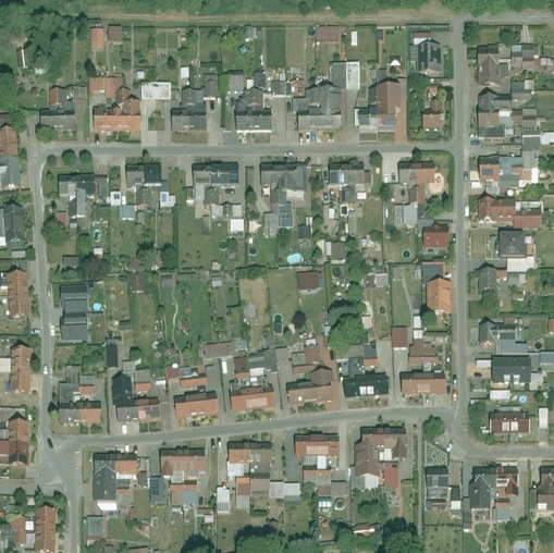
[(319,23),(319,37),(342,37),(342,23),(319,23)]
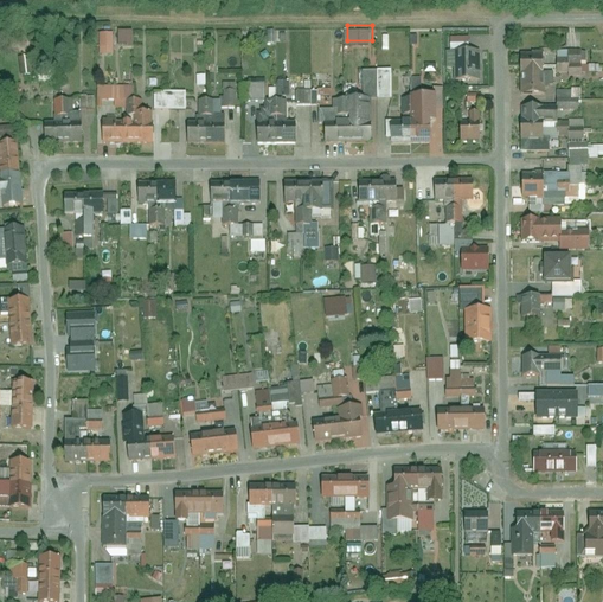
[(119,26),(119,39),(128,39),(128,43),(134,43),(134,26),(119,26)]
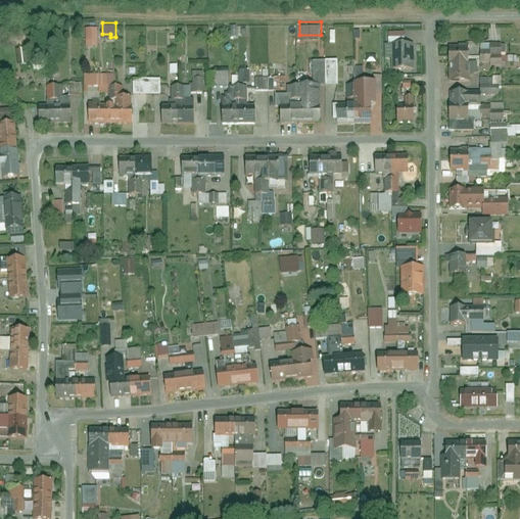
[(100,43),(100,25),(88,25),(88,43),(100,43)]
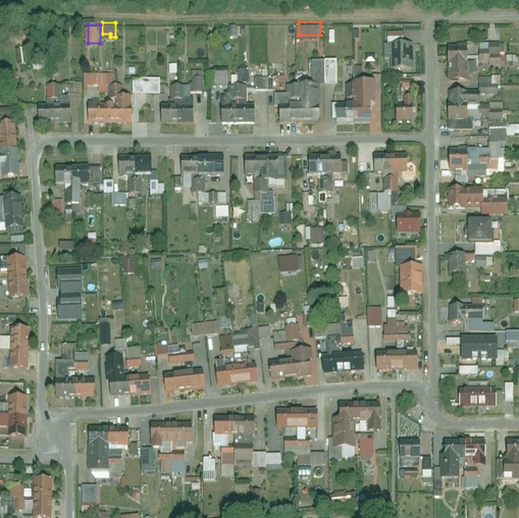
[(411,39),(386,40),(387,66),(412,66),(411,39)]
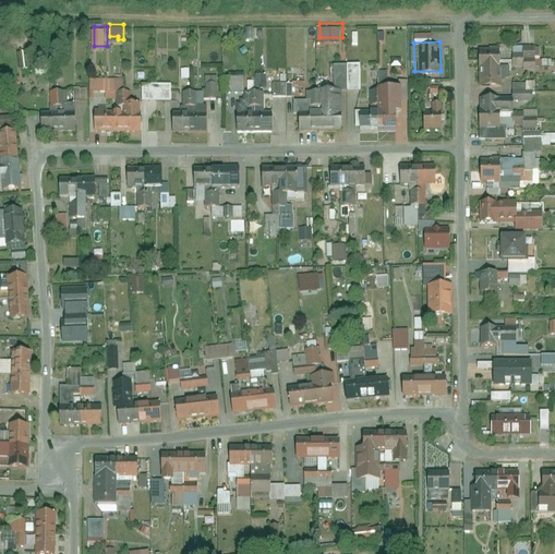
[(542,56),(542,41),(521,44),(521,52),(513,53),(514,63),(525,62),(525,67),(535,65),(535,63),(553,62),(553,56),(542,56)]
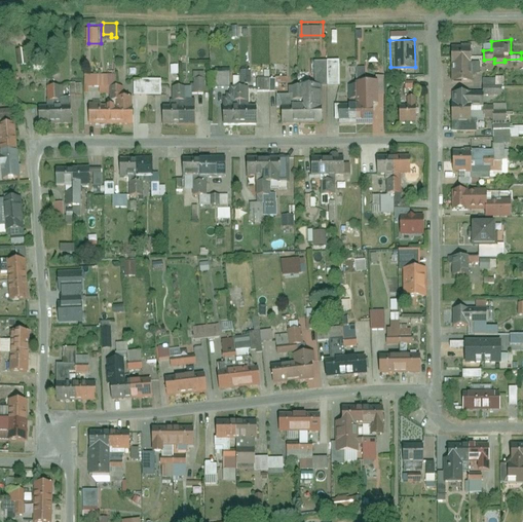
[(478,43),(448,43),(448,61),(477,61),(478,43)]
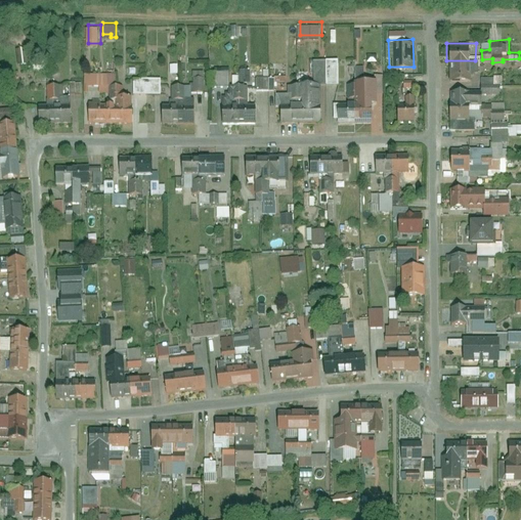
[(475,60),(446,60),(445,77),(475,78),(475,60)]
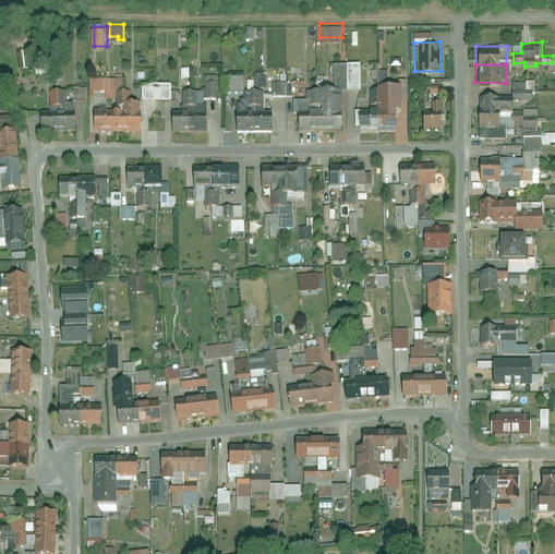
[(255,72),(256,85),(269,84),(268,71),(255,72)]
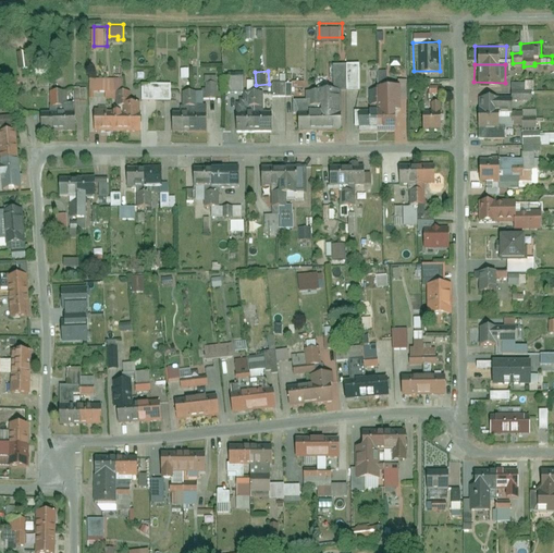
[(220,95),(219,72),(206,72),(207,95),(220,95)]
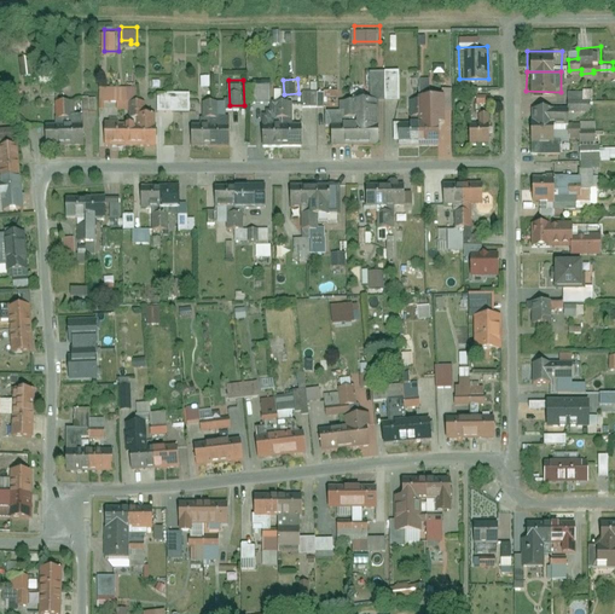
[(256,81),(255,98),(273,98),(273,81),(256,81)]
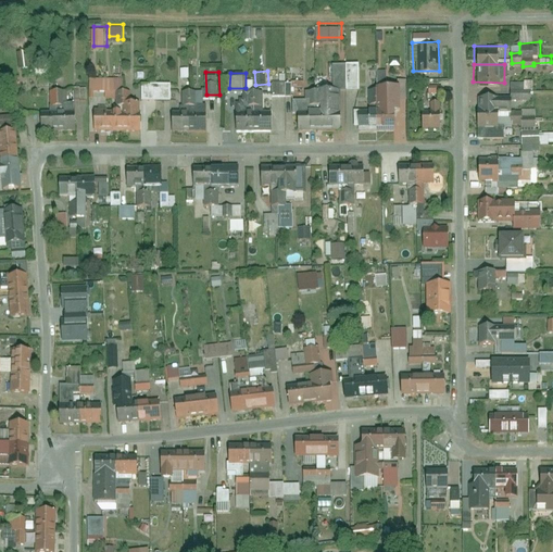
[(274,92),(305,91),(305,78),(273,79),(274,92)]
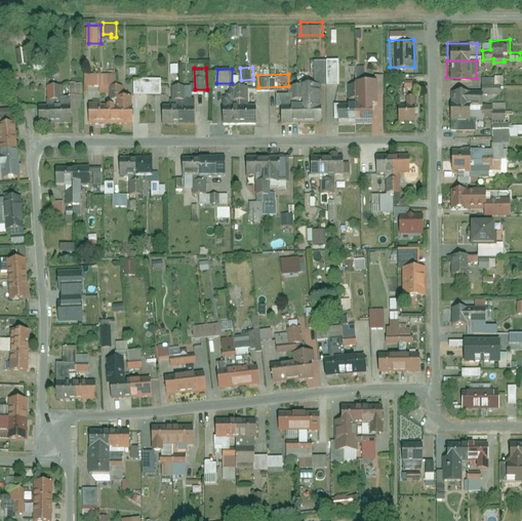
[(135,91),(162,91),(162,76),(135,76),(135,91)]
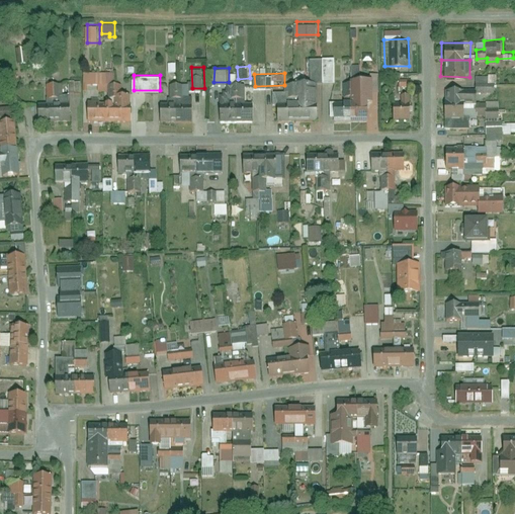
[(350,99),(351,117),(372,116),(371,77),(350,77),(350,99)]
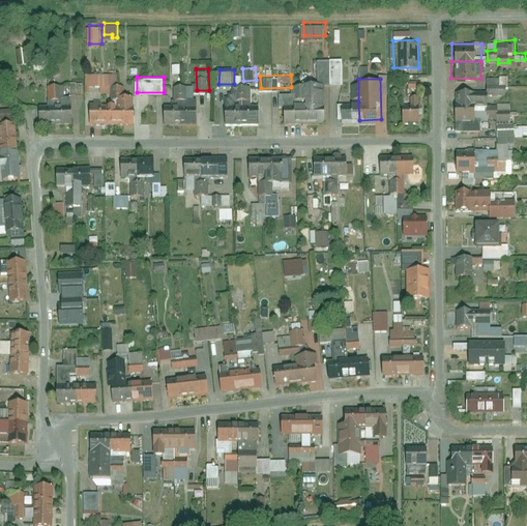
[(85,91),(85,80),(71,81),(71,91),(85,91)]
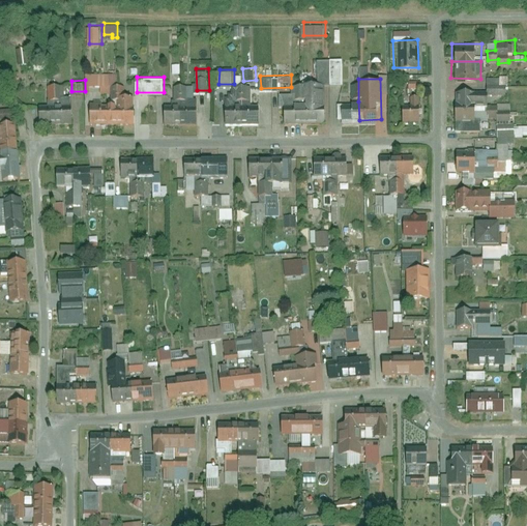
[(305,100),(299,100),(300,121),(323,120),(321,81),(304,82),(305,100)]
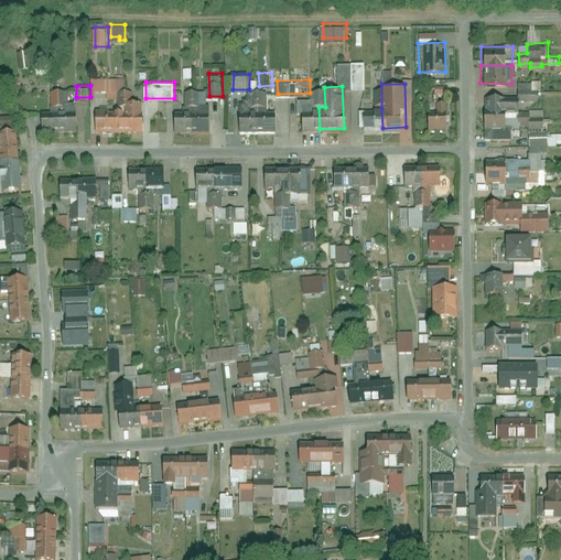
[(516,95),(482,96),(482,116),(508,115),(516,115),(516,95)]
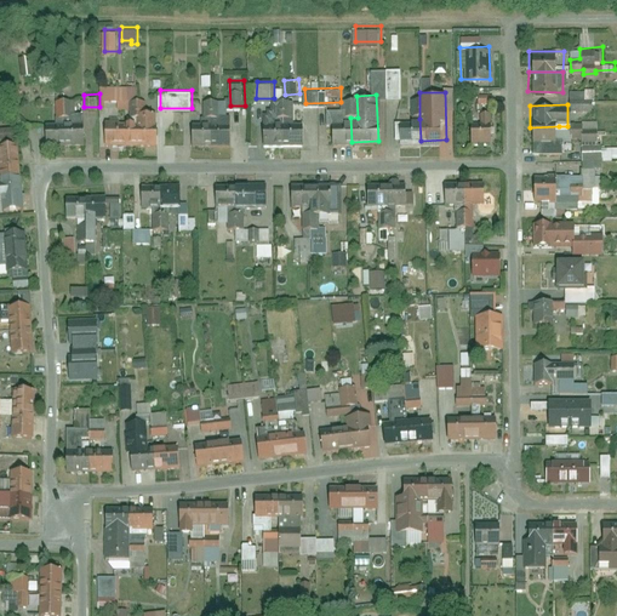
[(61,118),(40,118),(41,143),(83,142),(83,109),(60,109),(61,118)]
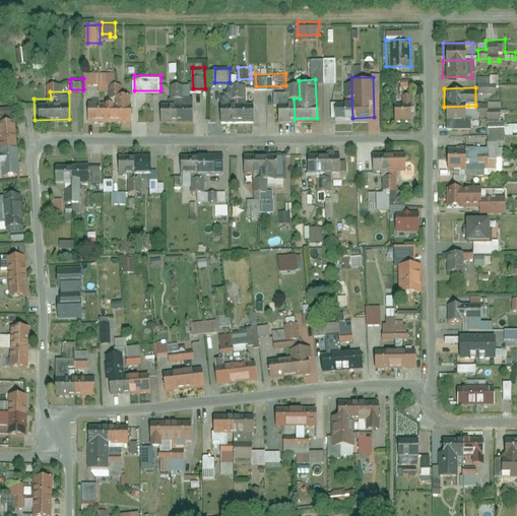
[(118,97),(109,97),(109,118),(129,118),(129,91),(118,91),(118,97)]
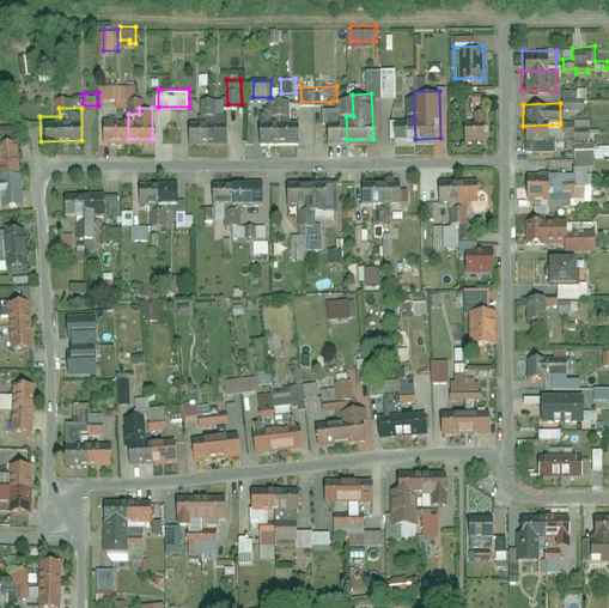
[(470,119),(462,119),(462,138),(486,138),(485,108),(470,109),(470,119)]
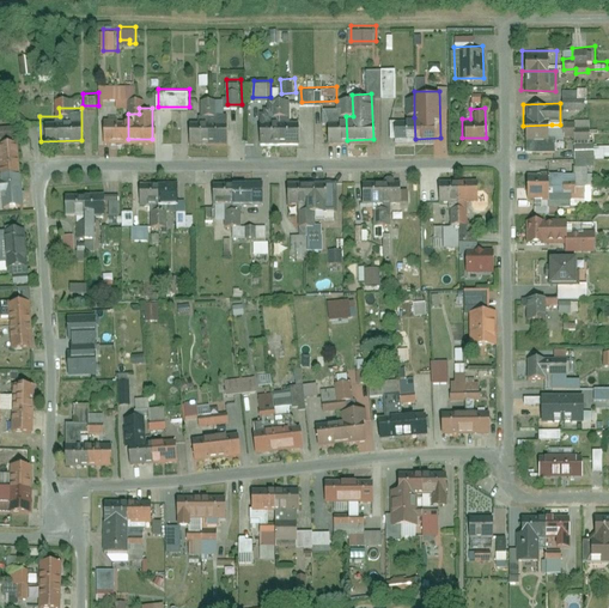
[(128,114),(99,114),(99,140),(128,139),(128,114)]
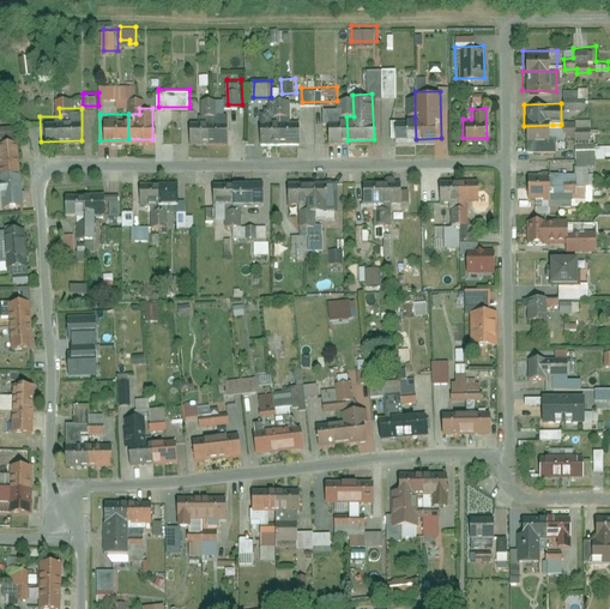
[(277,116),(255,116),(255,140),(277,140),(277,116)]
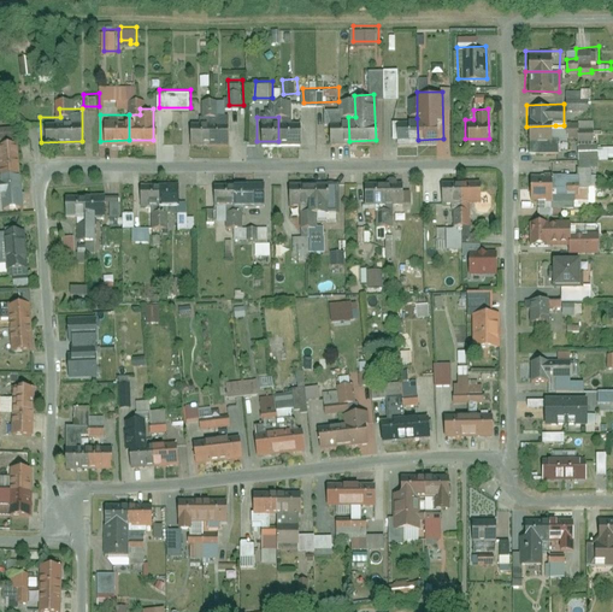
[(298,117),(278,117),(278,141),(298,141),(298,117)]
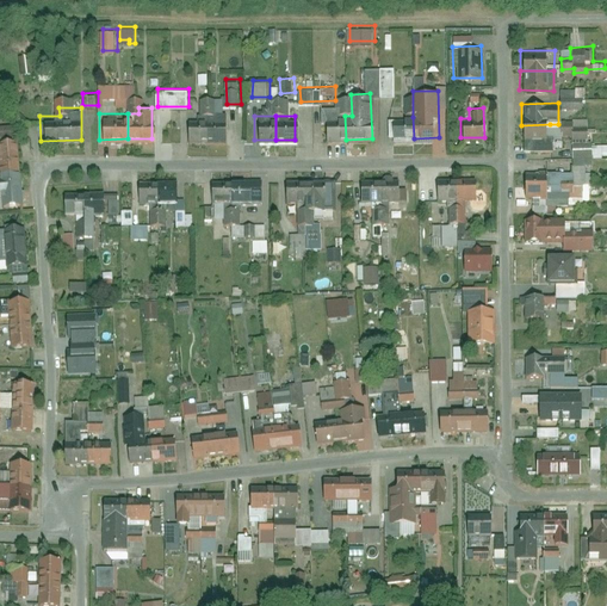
[(345,116),(323,117),(324,140),(346,140),(345,116)]
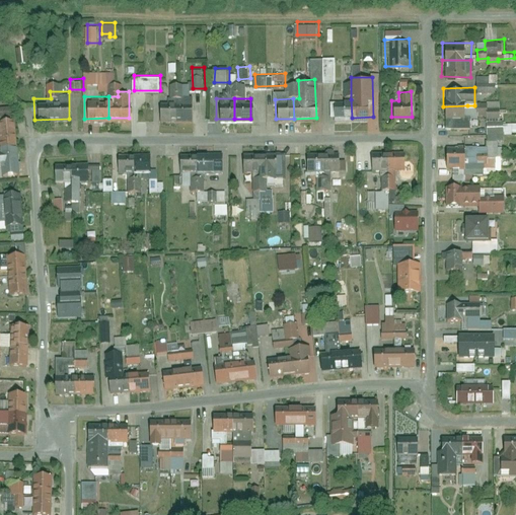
[(352,118),(351,99),(333,99),(333,118),(352,118)]
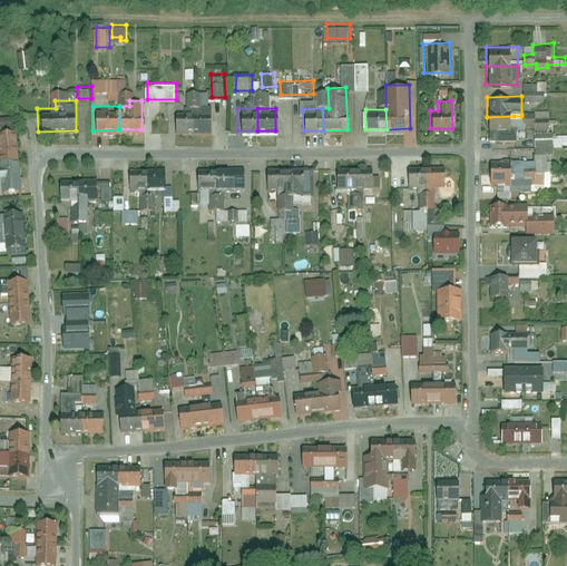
[(189,110),(174,110),(173,130),(188,132),(189,110)]
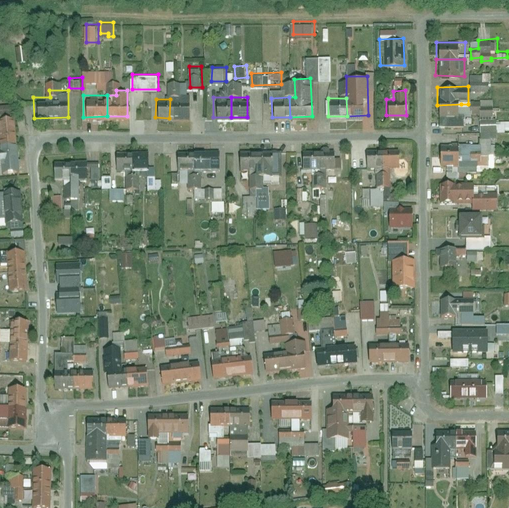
[(188,99),(170,99),(169,118),(188,118),(188,99)]
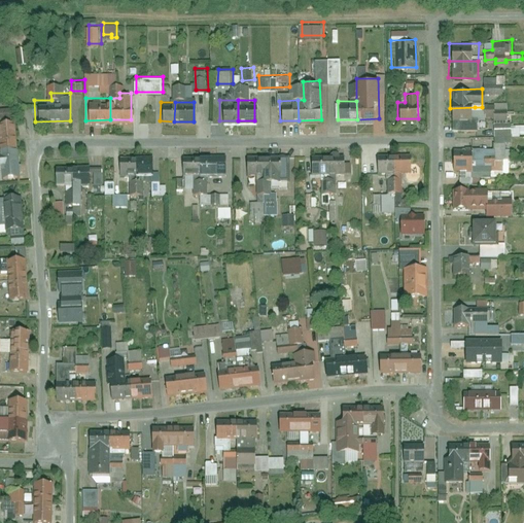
[(475,107),(450,108),(451,127),(476,126),(475,107)]
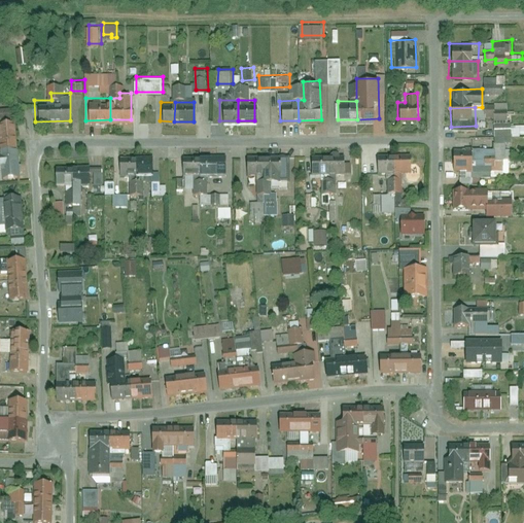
[(0,175),(19,174),(13,115),(0,116),(0,175)]
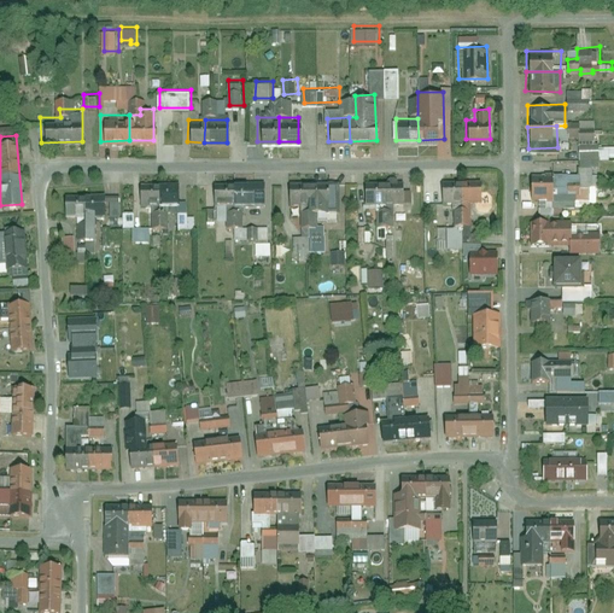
[(613,142),(601,144),(601,156),(613,153),(613,142)]
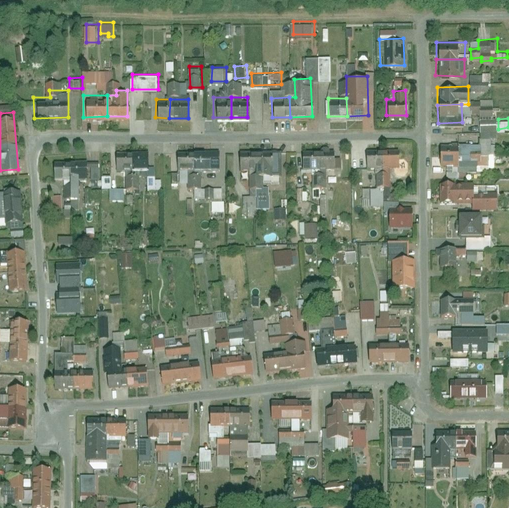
[(457,141),(437,143),(438,153),(458,152),(457,141)]
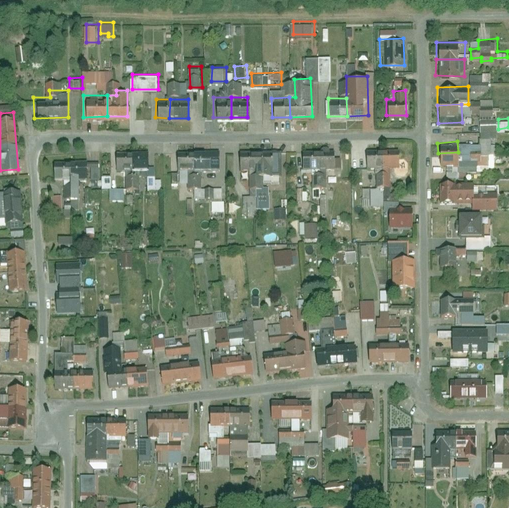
[(397,146),(380,147),(381,165),(397,165),(397,146)]
